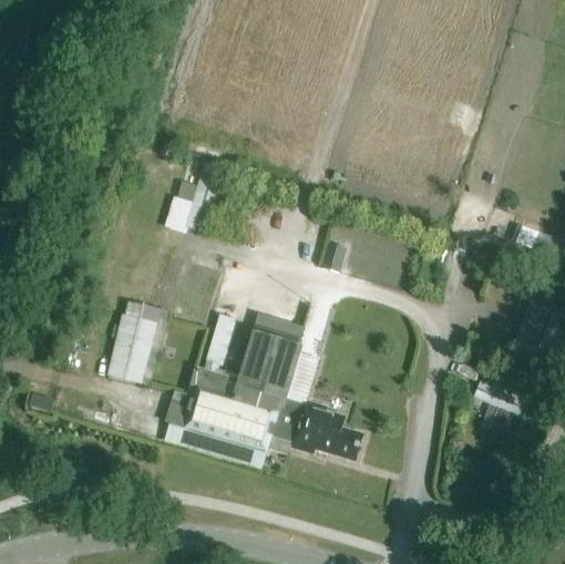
[(192,202),(187,217),(217,226),(229,185),(218,181),(219,175),(201,170),(192,202)]
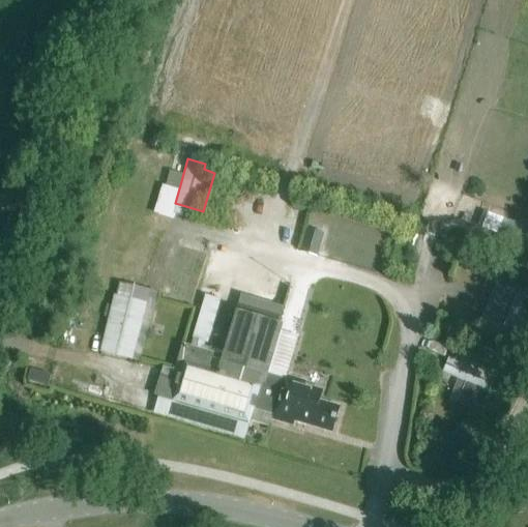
[(157,213),(171,217),(175,203),(179,188),(166,184),(157,213)]
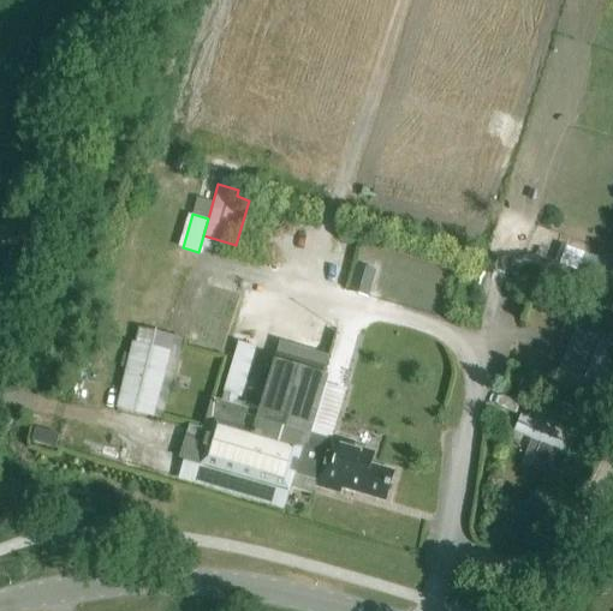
[(132,340),(120,389),(117,401),(155,409),(170,349),(132,340)]
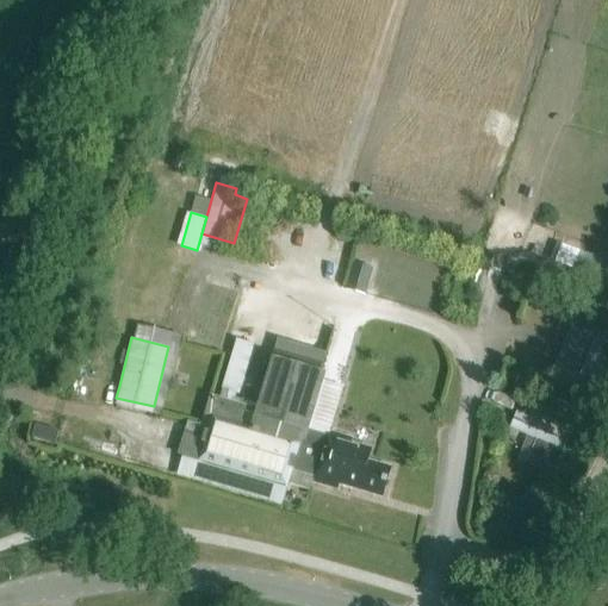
[(515,408),(508,426),(535,437),(526,462),(553,473),(570,430),(515,408)]
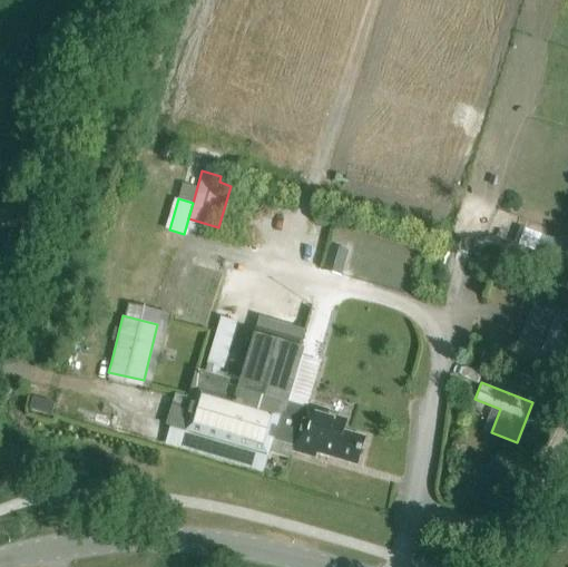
[(197,388),(186,430),(265,453),(270,438),(291,445),(290,448),(312,455),(313,451),(354,462),(362,436),(341,429),(344,418),(324,412),(326,408),(304,401),(303,406),(280,399),(275,411),(197,388)]
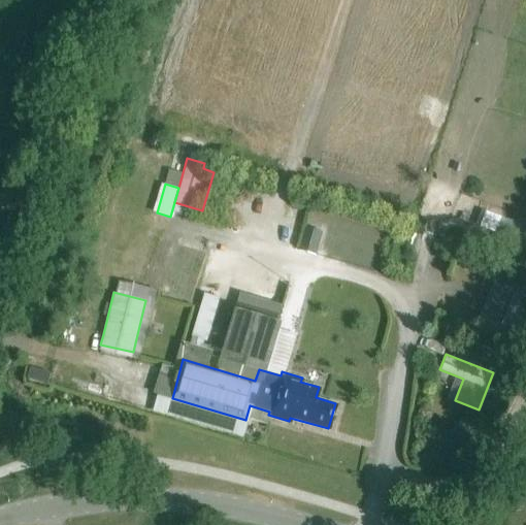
[(25,378),(45,384),(48,371),(28,366),(25,378)]
